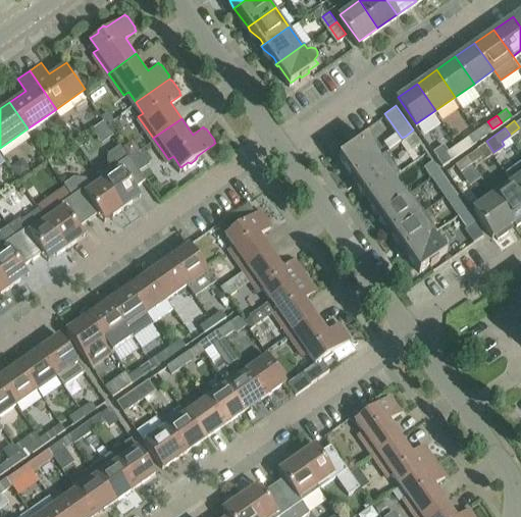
[(421,141),(413,130),(406,136),(413,147),(421,141)]
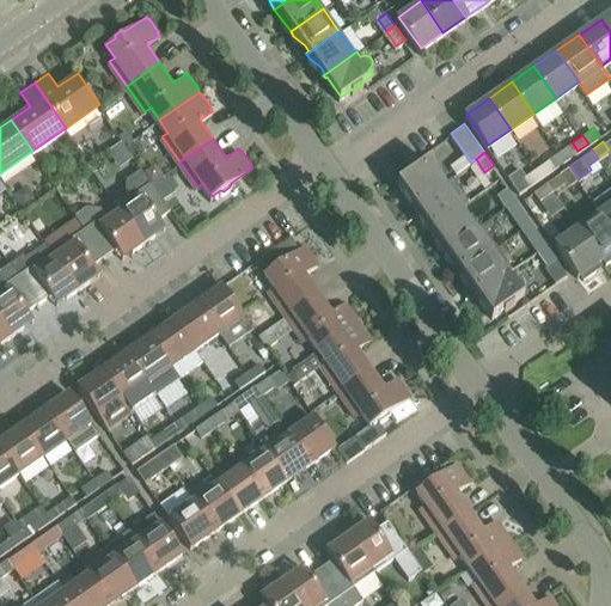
[(413,203),(446,179),(444,176),(446,171),(446,166),(444,163),(439,161),(434,163),(431,157),(419,165),(417,163),(408,170),(409,172),(398,179),(413,200),(411,201),(413,203)]
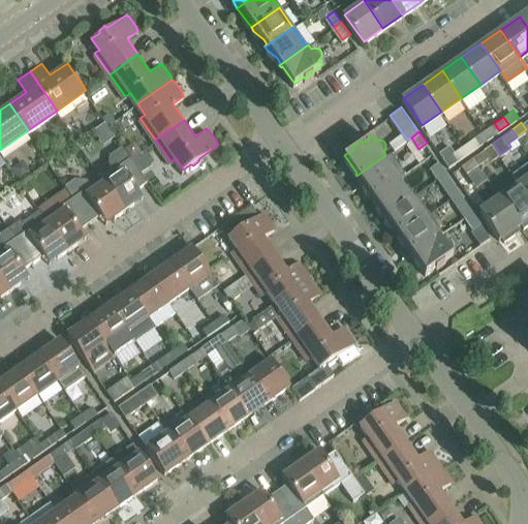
[(479,144),(474,136),(465,144),(470,151),(479,144)]
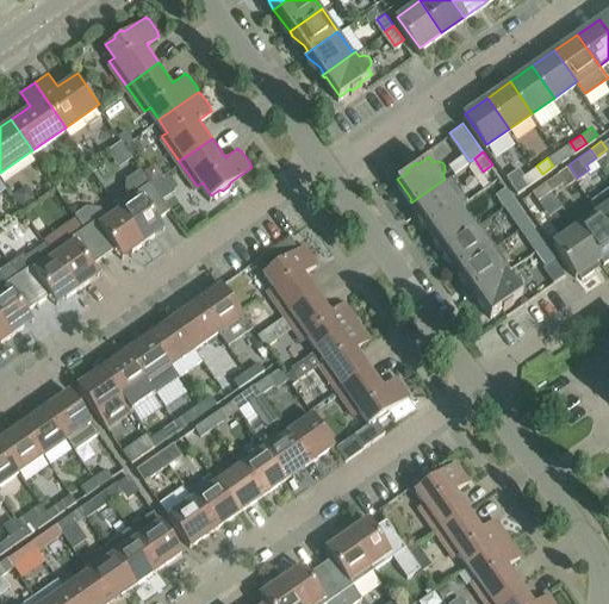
[(530,181),(526,173),(520,164),(507,174),(519,190),(530,181)]
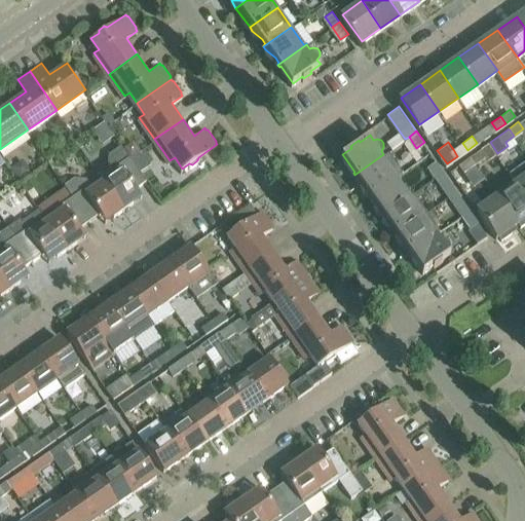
[(102,175),(124,207),(143,194),(137,186),(147,179),(122,143),(111,151),(109,161),(113,166),(102,175)]
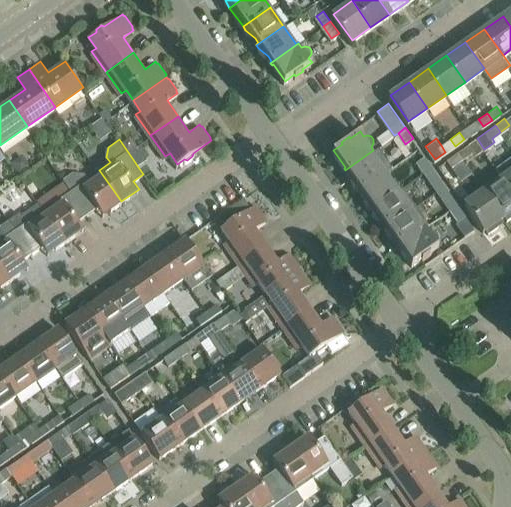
[(455,146),(450,139),(441,145),(445,152),(455,146)]
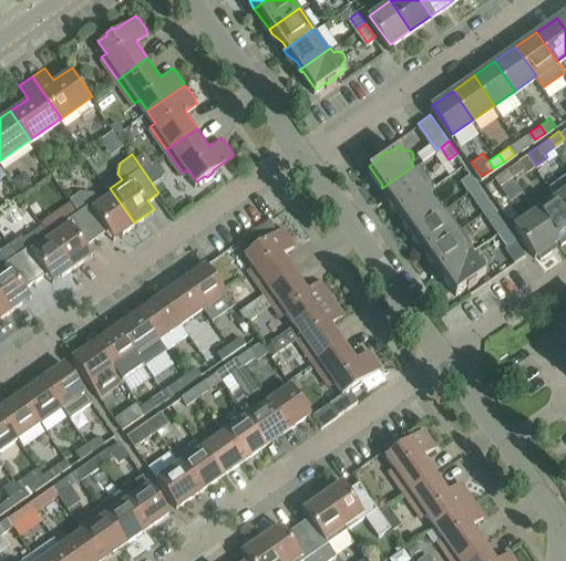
[(523,168),(517,159),(507,167),(513,175),(523,168)]
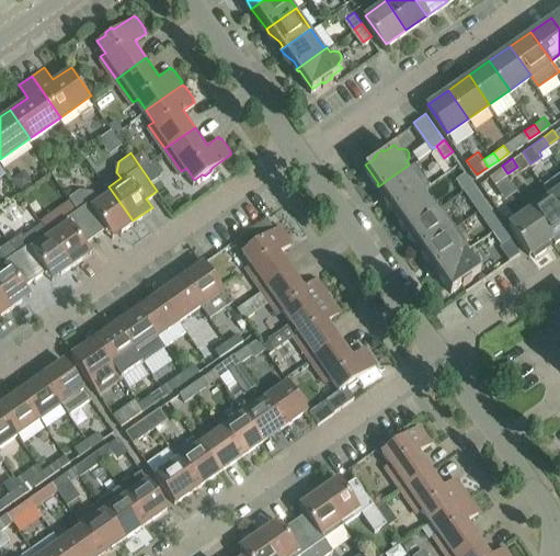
[(416,161),(410,166),(409,165),(378,186),(379,188),(380,186),(384,192),(389,204),(391,207),(421,186),(430,181),(416,161)]
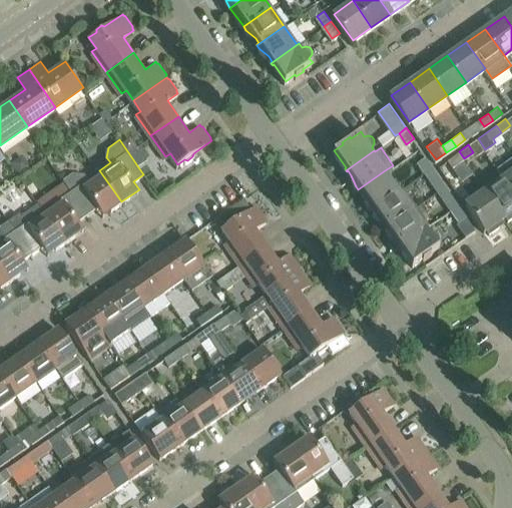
[(464,158),(459,151),(450,157),(455,164),(464,158)]
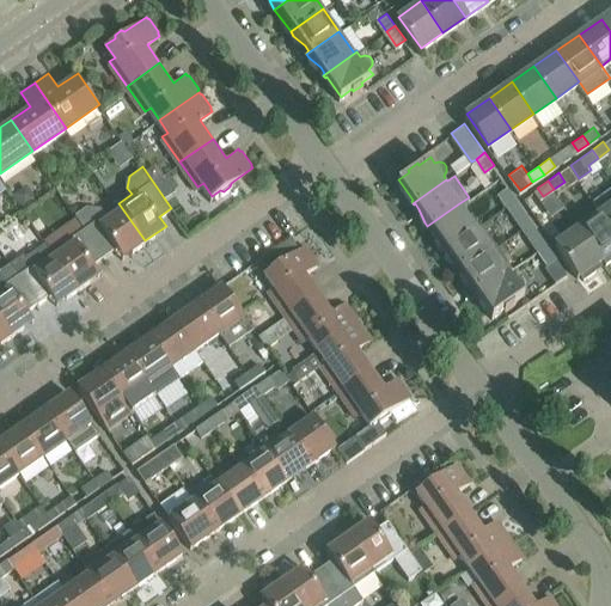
[(499,191),(507,204),(517,197),(508,185),(499,191)]
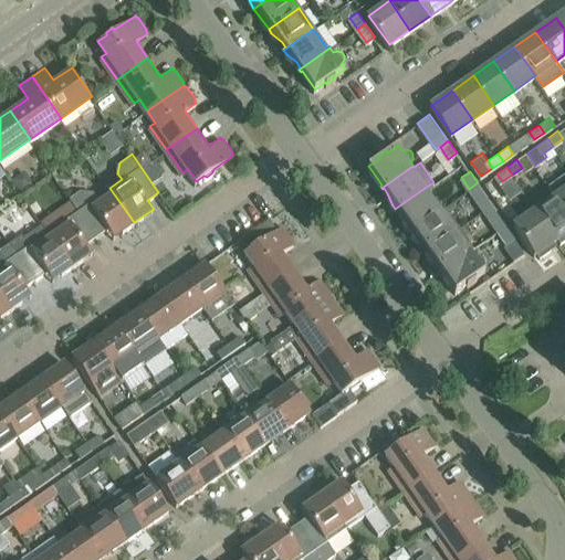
[(564,171),(548,183),(556,194),(564,205),(564,171)]
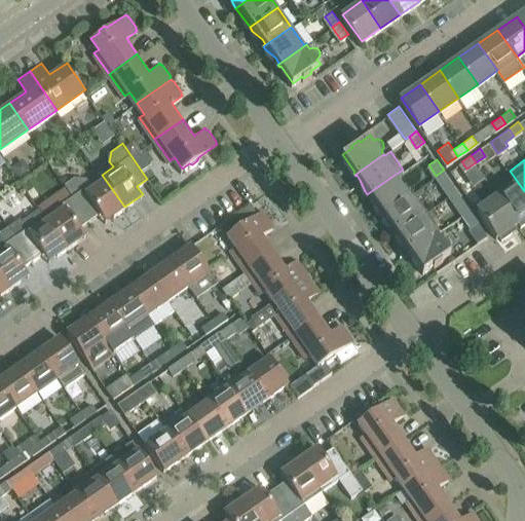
[(451,181),(444,170),(436,176),(444,186),(451,181)]
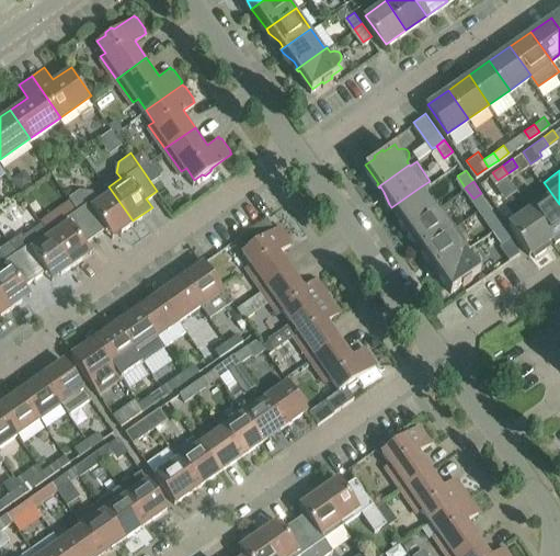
[(133,220),(109,186),(99,194),(94,188),(81,188),(70,195),(79,207),(96,234),(107,226),(113,235),(133,220)]
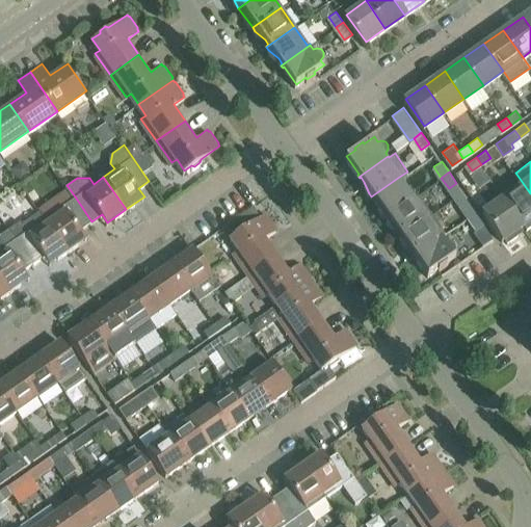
[(414,196),(399,177),(371,196),(372,198),(374,196),(377,201),(382,213),(385,217),(414,196)]
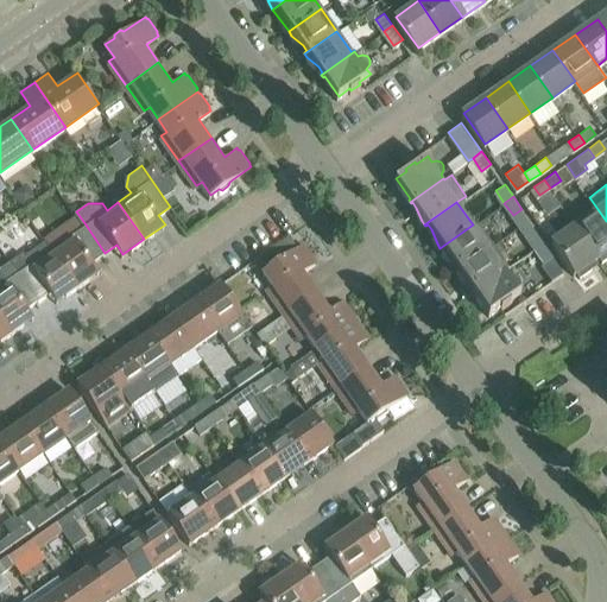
[(606,221),(598,209),(575,225),(598,257),(600,254),(604,259),(606,257),(606,221)]
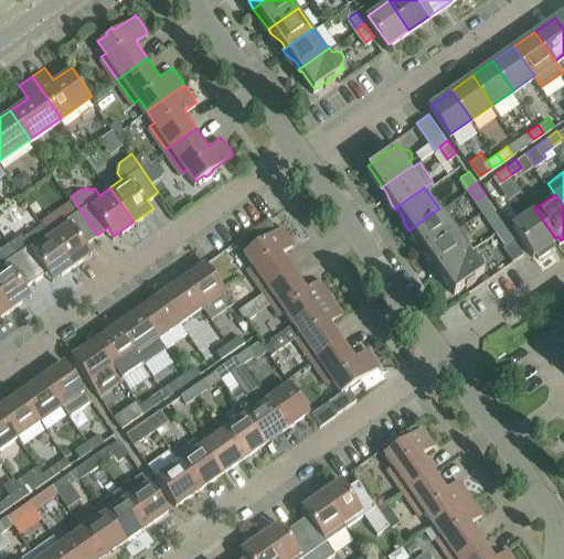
[(424,250),(461,224),(447,203),(439,208),(408,230),(411,234),(419,240),(415,246),(419,253),(423,250),(424,250)]
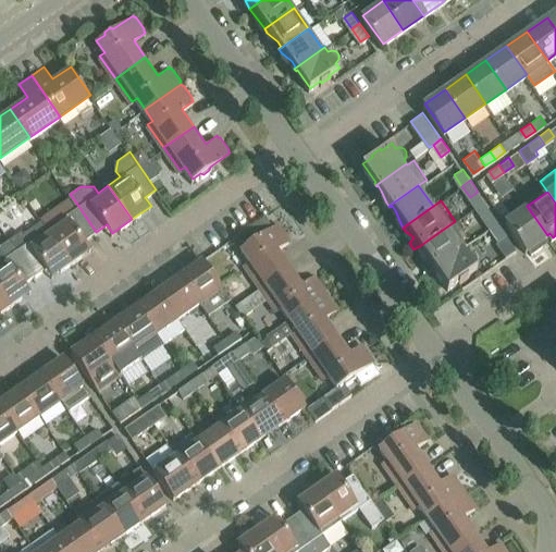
[(85,238),(96,232),(78,206),(48,227),(72,261),(91,247),(85,238)]
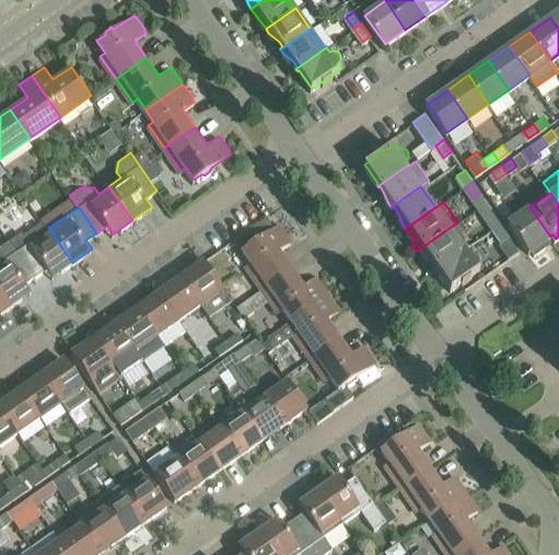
[(509,222),(530,251),(532,249),(535,253),(547,245),(544,241),(550,236),(530,207),(509,222)]
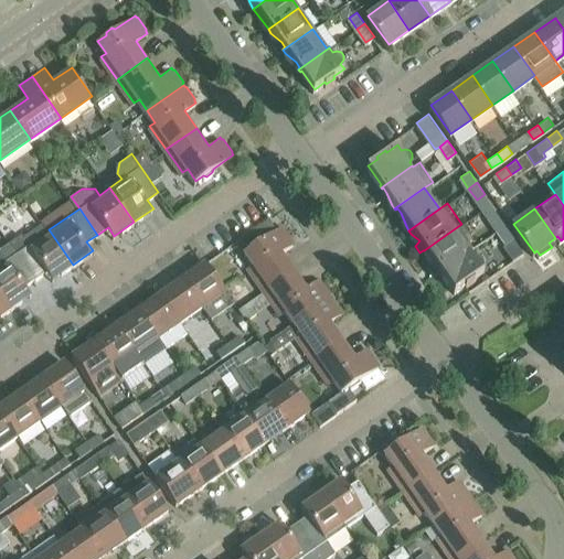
[(489,218),(498,230),(506,225),(498,212),(489,218)]
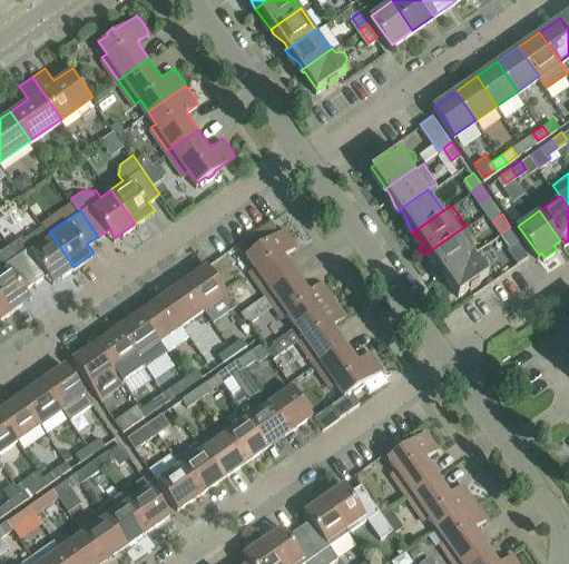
[(74,267),(49,231),(43,224),(25,237),(22,234),(11,243),(19,254),(37,279),(48,271),(54,280),(74,267)]
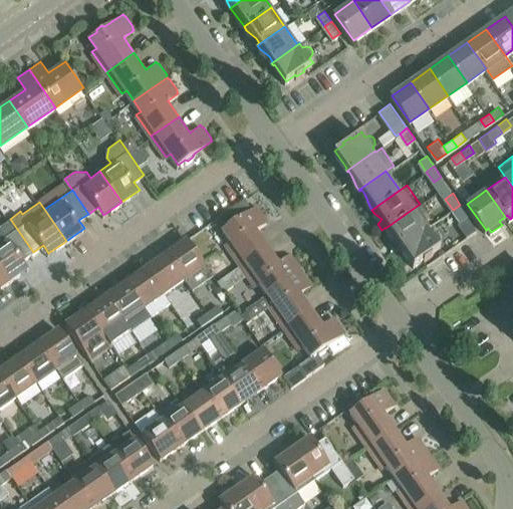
[(428,227),(427,226),(432,222),(420,204),(386,228),(388,231),(395,238),(391,243),(395,249),(400,246),(428,227)]
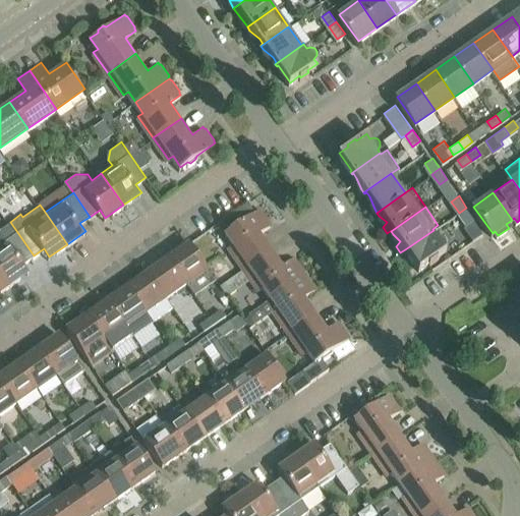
[(243,267),(270,248),(258,232),(271,224),(270,222),(270,221),(263,210),(261,209),(260,208),(241,220),(238,220),(233,223),(232,226),(225,231),(233,242),(228,245),(243,267)]
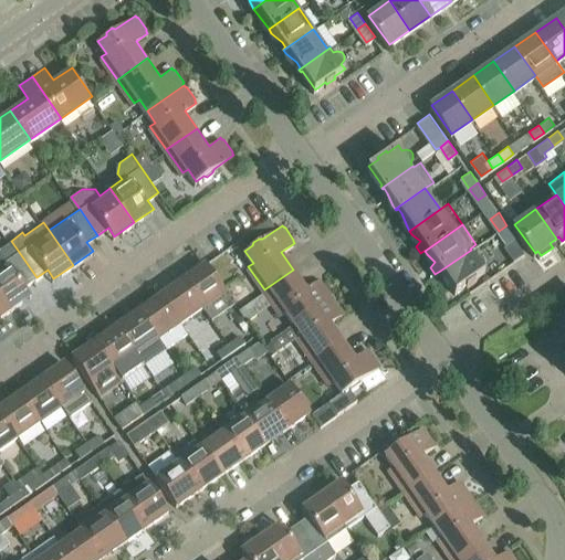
[(515,238),(506,225),(499,231),(508,243),(515,238)]
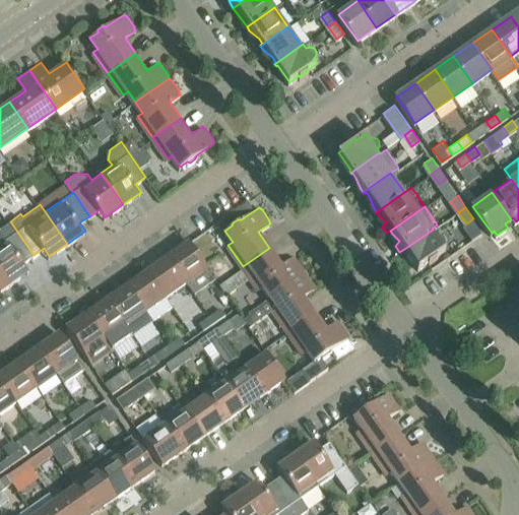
[(17,232),(10,221),(0,228),(0,266),(11,282),(29,270),(23,262),(34,255),(17,232)]
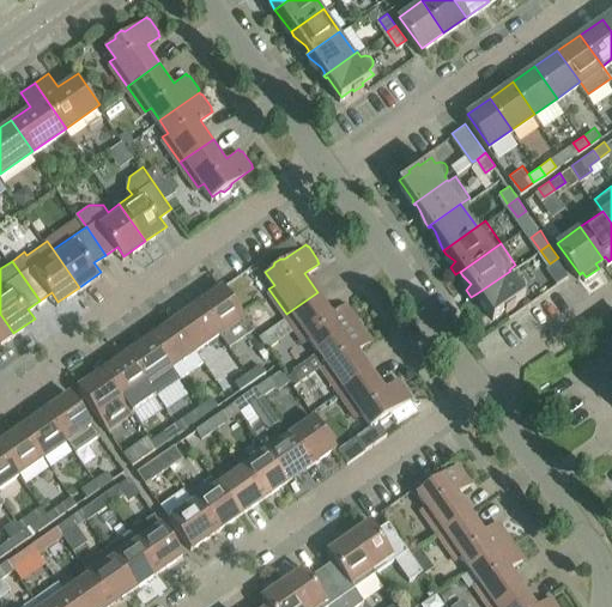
[(525,284),(525,278),(522,274),(517,273),(513,274),(510,271),(477,293),(478,296),(479,295),(494,315),(504,308),(507,309),(516,303),(514,301),(526,292),(522,287),(525,284)]
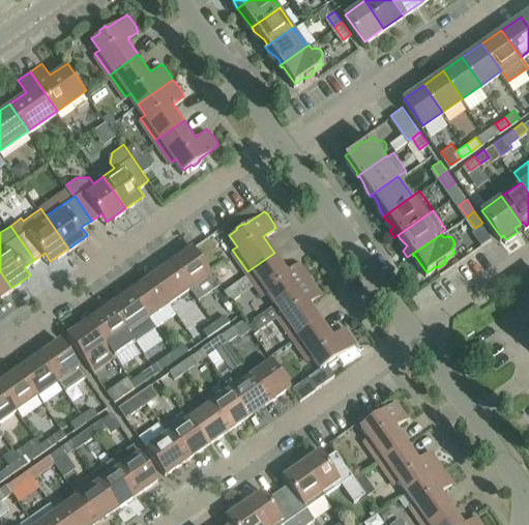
[(194,244),(173,260),(192,286),(212,271),(194,244)]
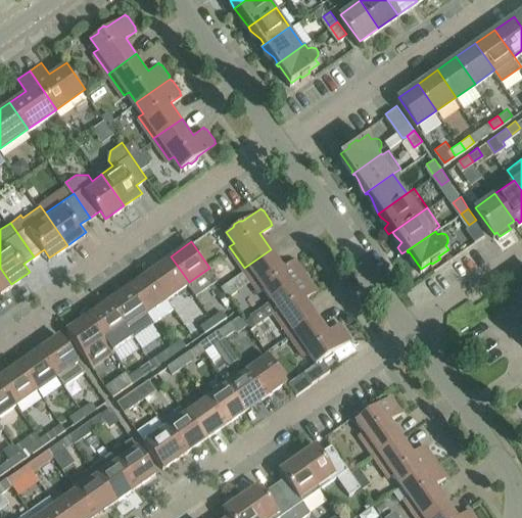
[(282,266),(271,249),(244,268),(259,290),(265,286),(272,296),(305,273),(304,272),(305,270),(297,259),(295,259),(294,256),(282,266)]
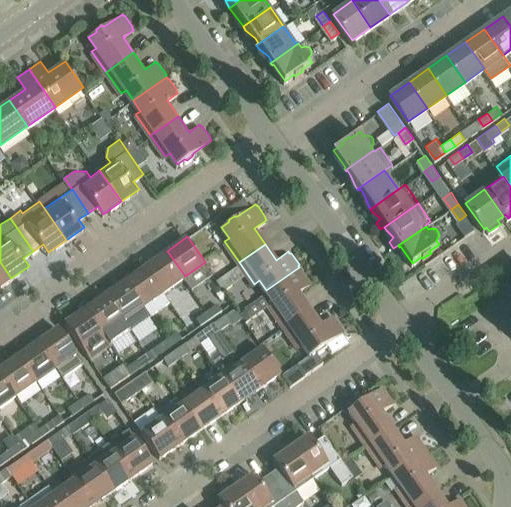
[(185,276),(167,251),(147,265),(164,290),(185,276)]
